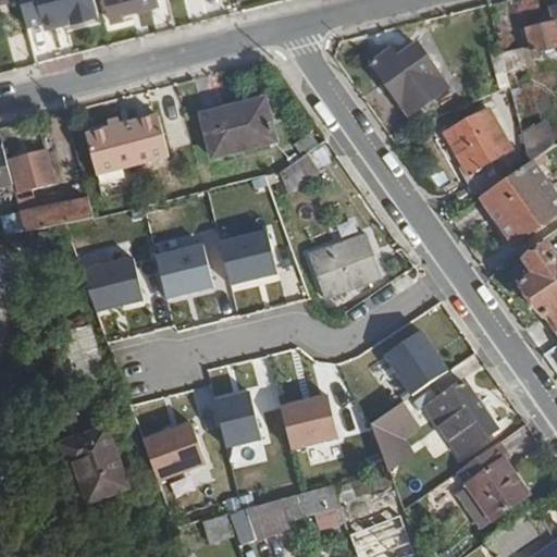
[(72,23),(100,15),(96,0),(20,0),(28,27),(45,23),(70,16),(72,23)]
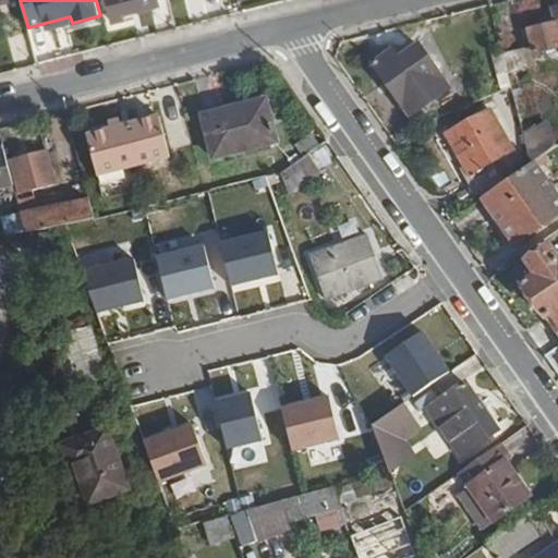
[(108,0),(114,24),(123,21),(121,13),(157,4),(155,0),(108,0)]
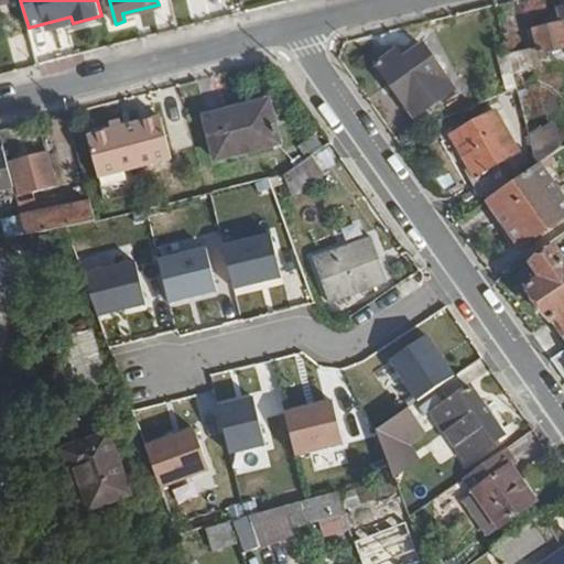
[(534,30),(540,52),(549,50),(548,45),(563,40),(563,7),(554,10),(557,23),(534,30)]
